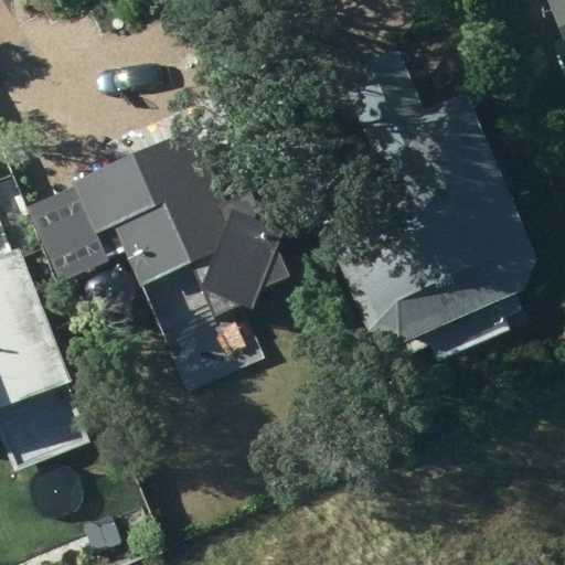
[(564,0),(554,0),(553,1),(564,29),(564,36),(553,42),(564,70),(564,0)]
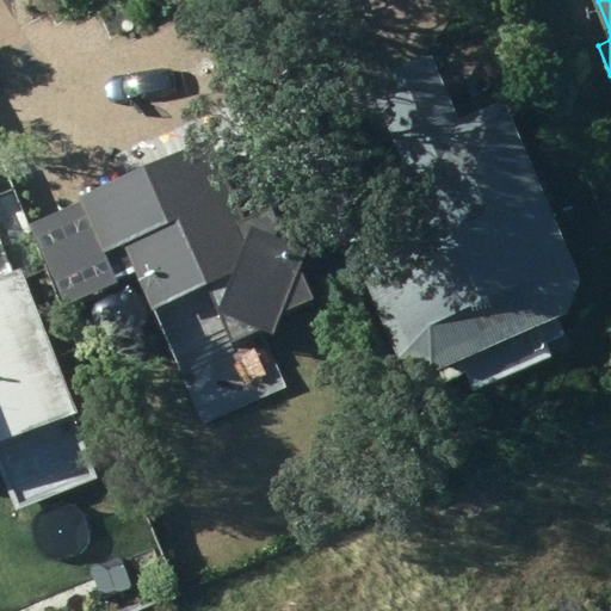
[(462,122),(432,57),(370,86),(426,208),(350,241),(406,363),(438,374),(573,312),(586,278),(505,102),(462,122)]
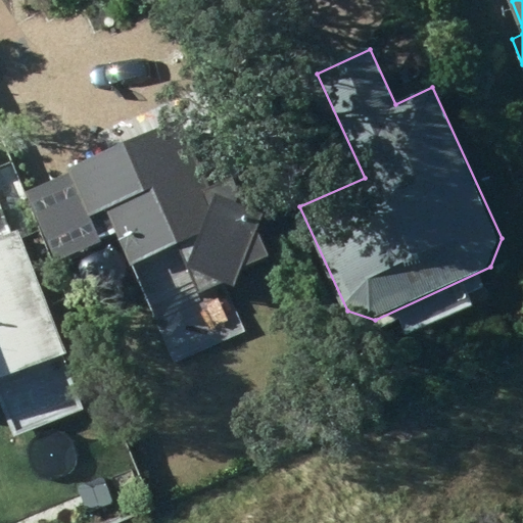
[(417,54),(392,66),(398,78),(423,65),(417,54)]
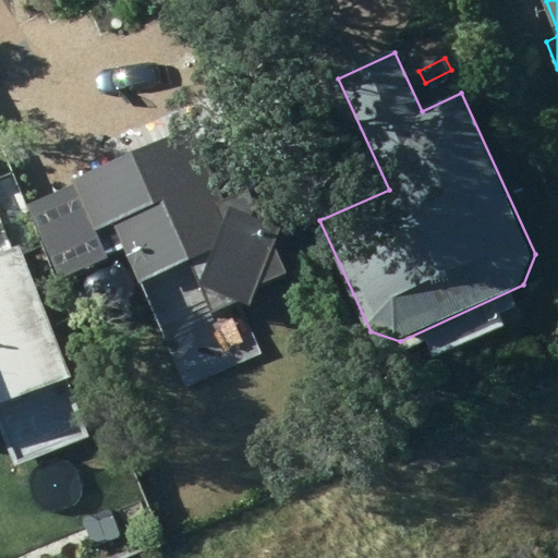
[(196,128),(73,181),(96,230),(117,220),(143,281),(191,259),(215,313),(240,302),(256,304),(264,280),(298,265),(259,176),(222,191),(196,128)]
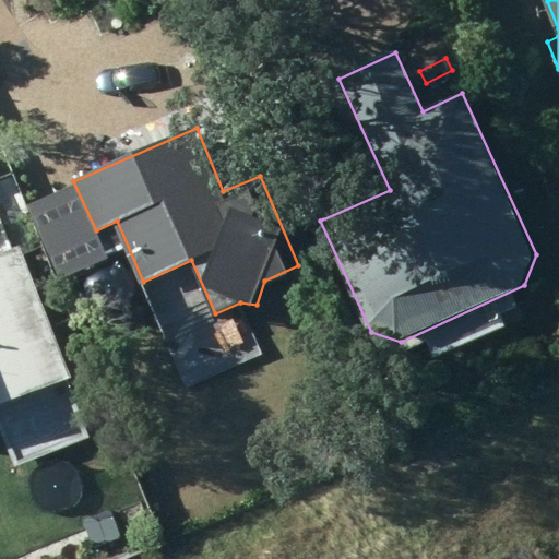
[(0,404),(71,376),(21,247),(0,254),(0,404)]
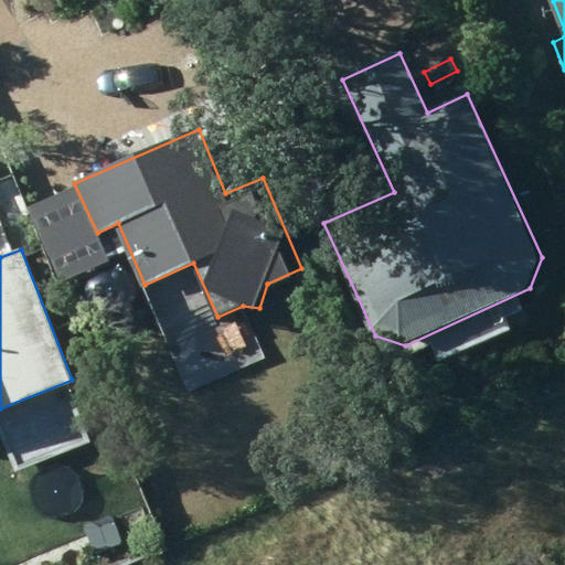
[(120,315),(146,302),(135,278),(109,290),(120,315)]
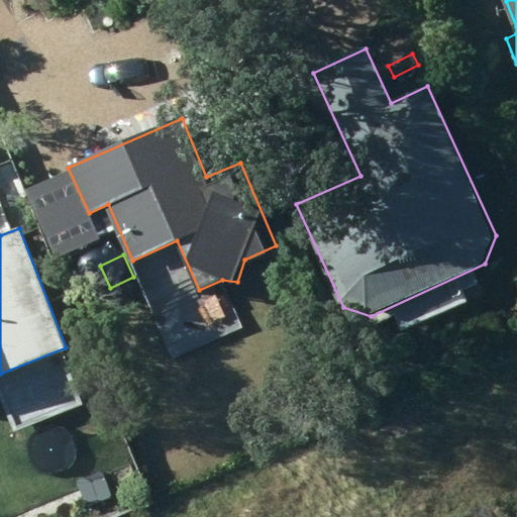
All buildings are outlined.
